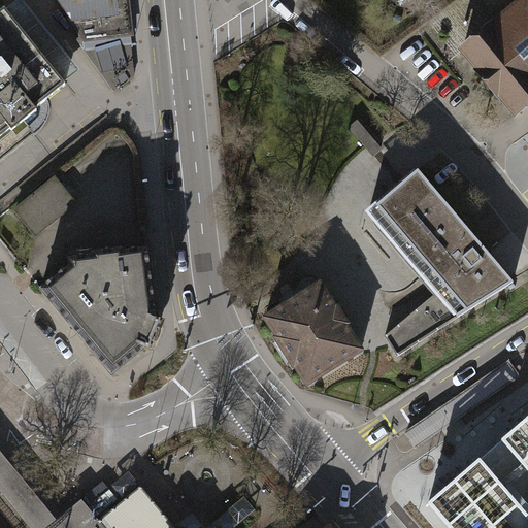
[(78,43),(128,38),(125,0),(54,0),(54,5),(78,43)]
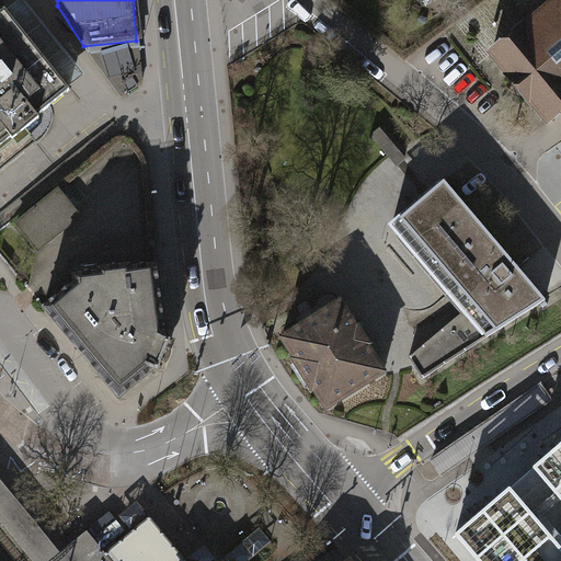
[(495,47),(522,25),(500,0),(497,0),(472,21),(495,47)]
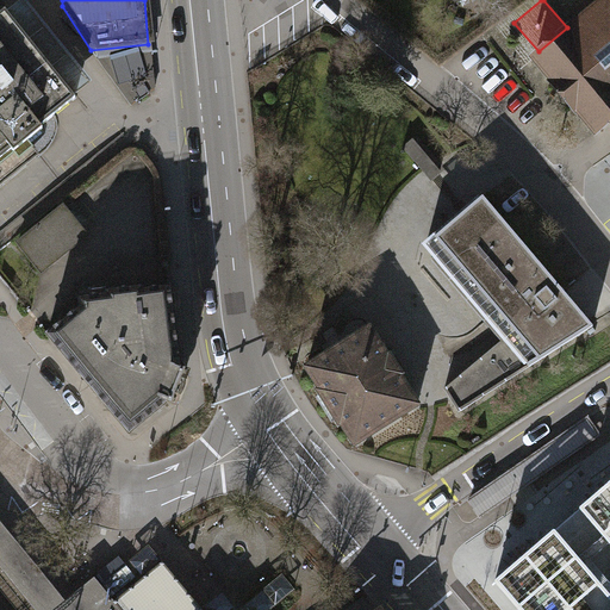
[(609,117),(609,0),(536,60),(593,131),(609,117)]
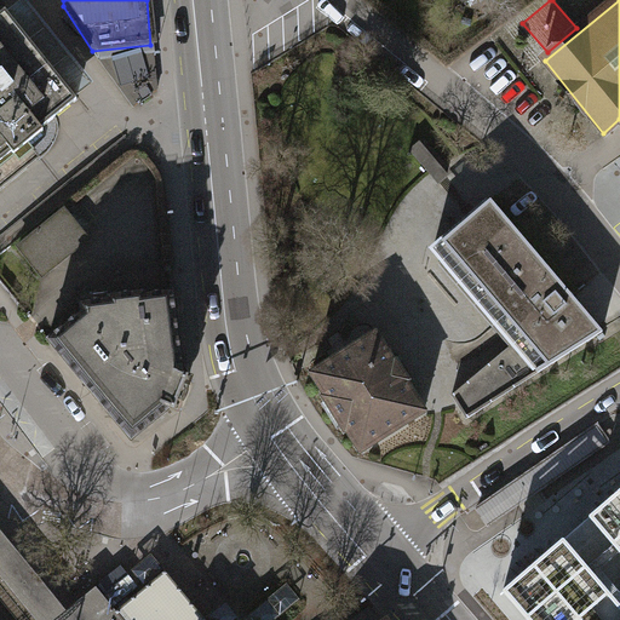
[(0,173),(85,104),(9,12),(0,19),(0,173)]
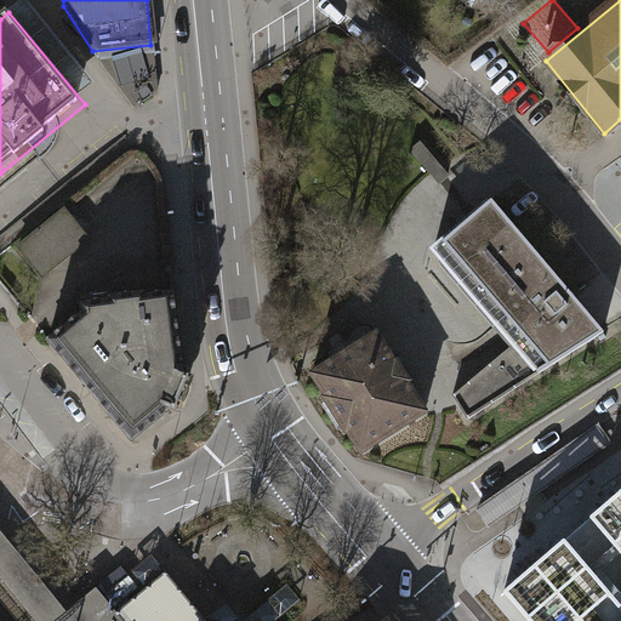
[(594,326),(485,199),(433,243),(517,342),(542,371),(594,326)]
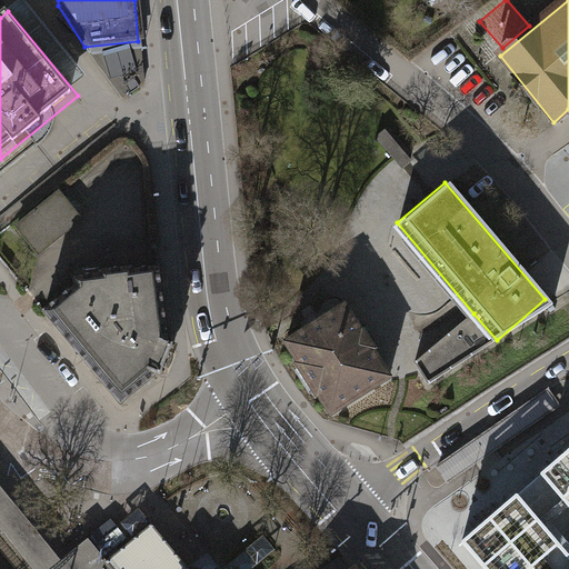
[(39,257),(88,218),(66,190),(17,229),(39,257)]
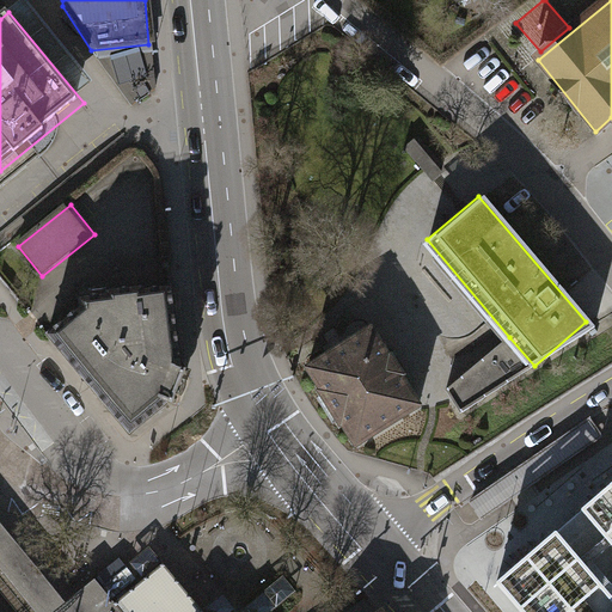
[(78,299),(79,308),(47,335),(129,435),(166,404),(172,405),(185,371),(181,368),(171,287),(145,291),(144,287),(109,291),(108,287),(87,289),(87,298),(78,299)]
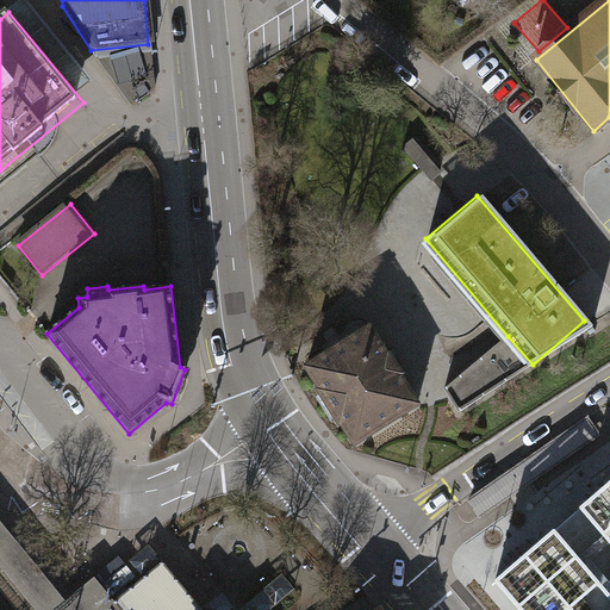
[(417,405),(369,330),(306,371),(354,446),(417,405)]
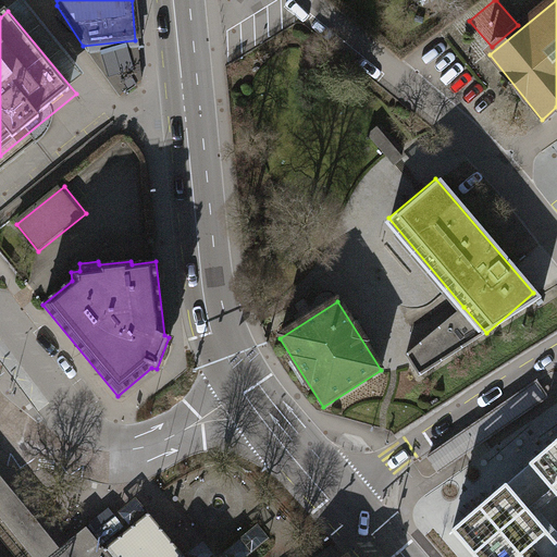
[(486,333),(463,307),(408,354),(421,374),(486,333)]
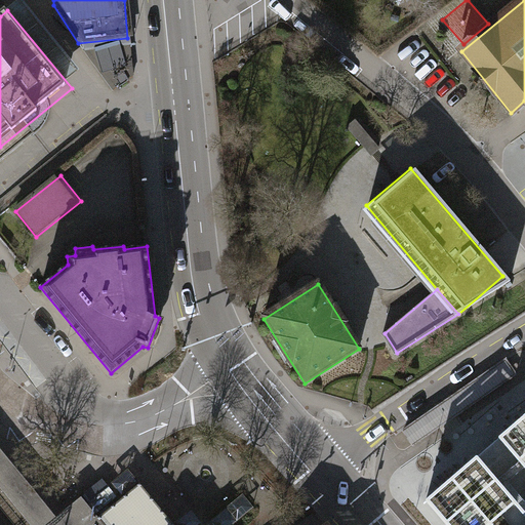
[(524,524),(524,415),(426,501),(446,524),(524,524)]
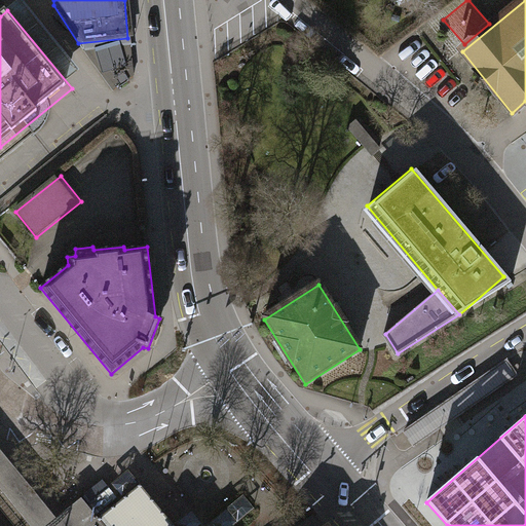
[(89,525),(98,520),(81,499),(57,521),(0,451),(0,490),(29,525),(89,525)]
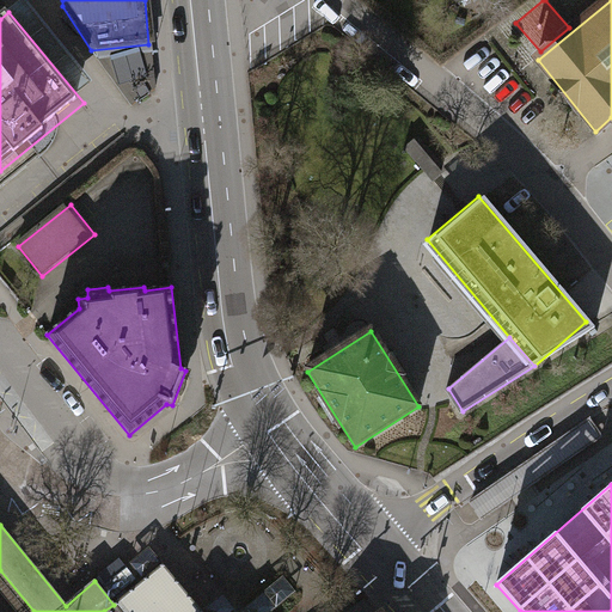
[(167,568),(164,563),(114,605),(104,611),(204,611),(170,570),(167,568)]
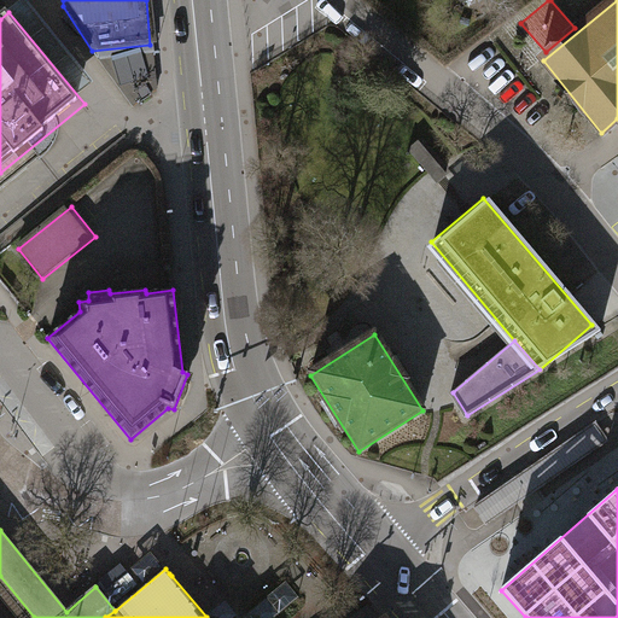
[(275,617),(298,600),(292,593),(286,584),(244,617),(239,617),(227,604),(219,610),(209,617),(275,617)]
